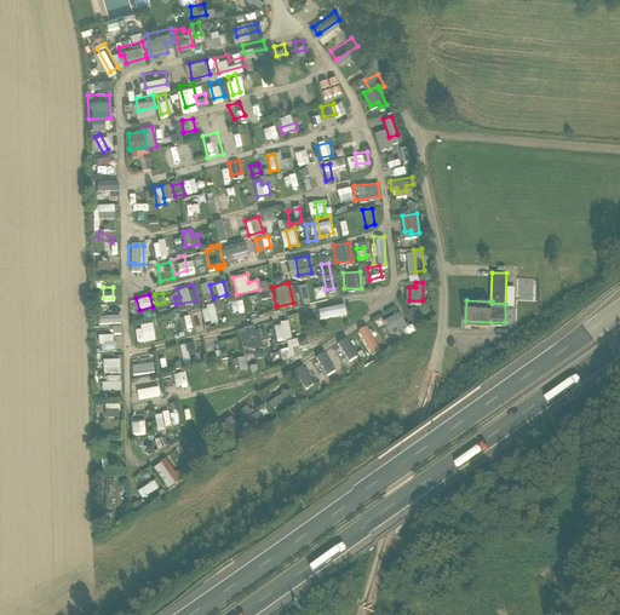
[(317,317),(345,310),(343,302),(315,309),(317,317)]
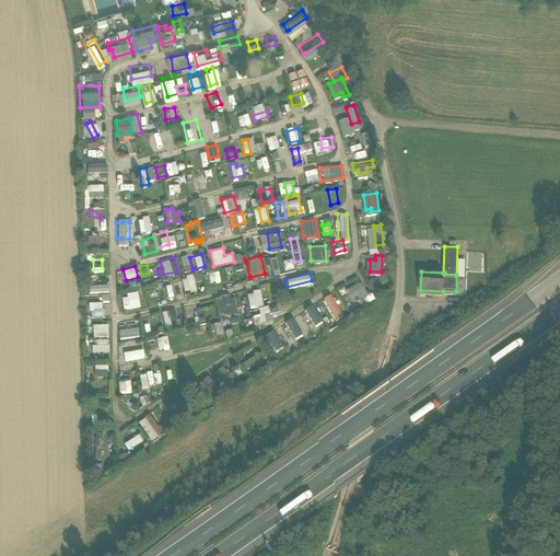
[(198,290),(193,274),(187,275),(187,278),(182,280),(185,291),(189,289),(190,292),(198,290)]
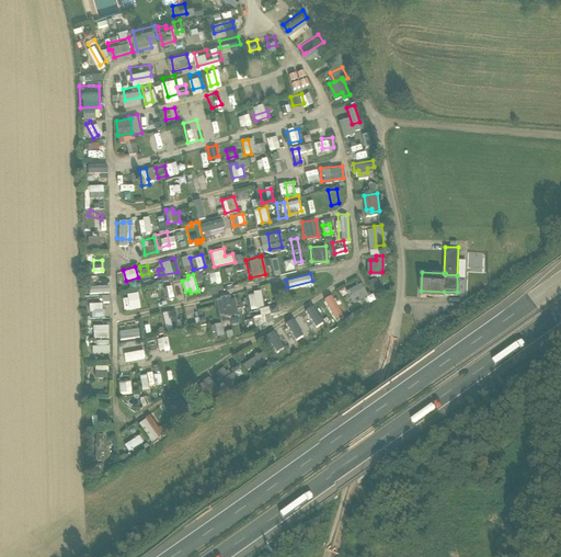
[(347,291),(346,286),(359,281),(357,276),(336,286),(340,294),(347,291)]
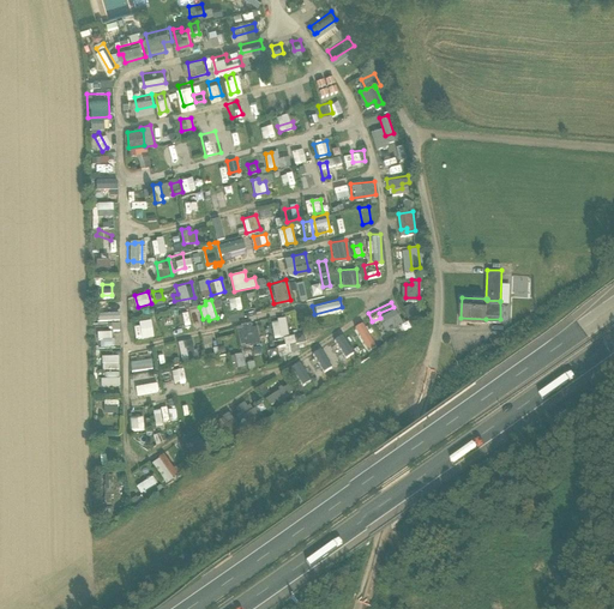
[(187,309),(176,311),(176,323),(187,323),(187,309)]
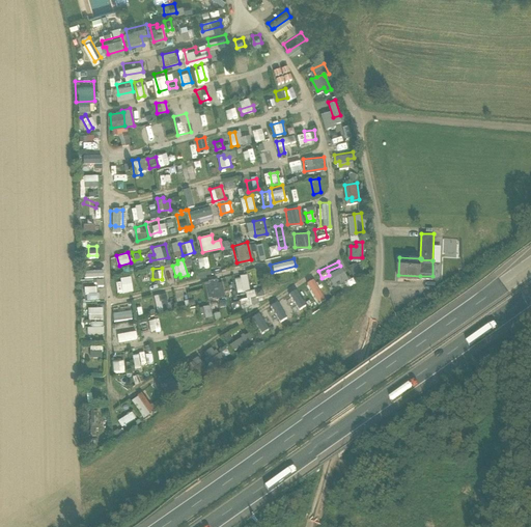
[(341,270),(329,277),(335,286),(346,280),(341,270)]
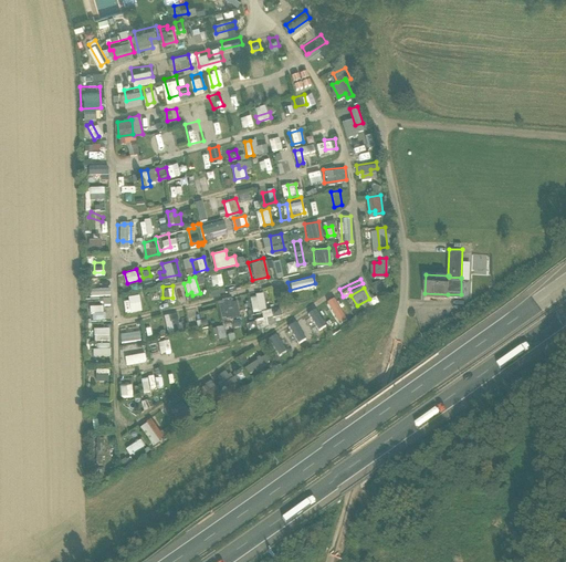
[(127,294),(128,298),(129,310),(130,311),(142,309),(139,293),(127,294)]
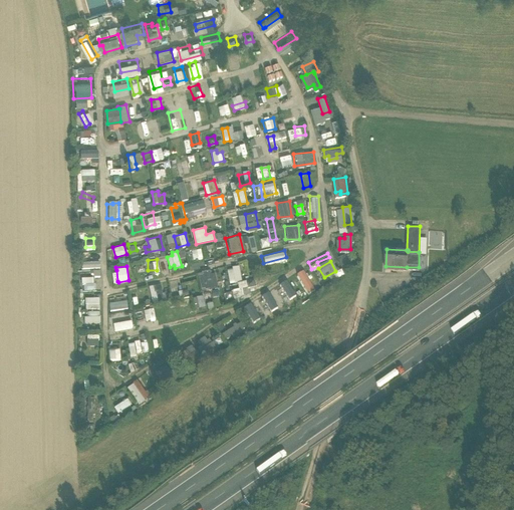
[(227,269),(230,282),(241,279),(238,266),(227,269)]
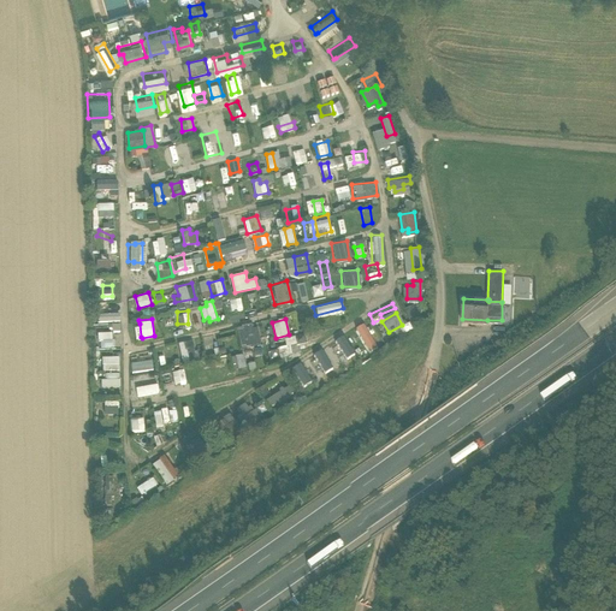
[(362,321),(351,326),(365,350),(374,345),(362,321)]
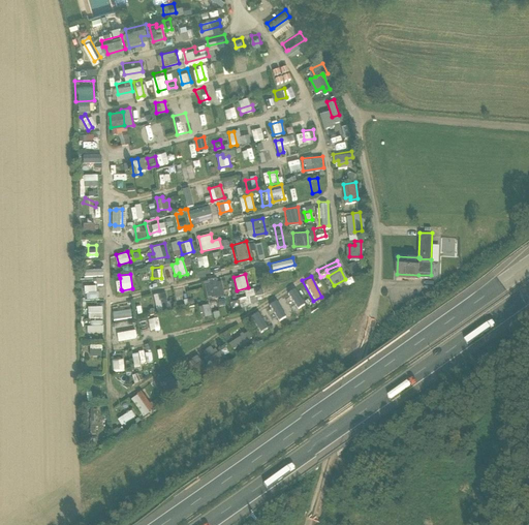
[(224,294),(221,280),(217,281),(216,277),(208,279),(209,284),(205,285),(207,297),(224,294)]
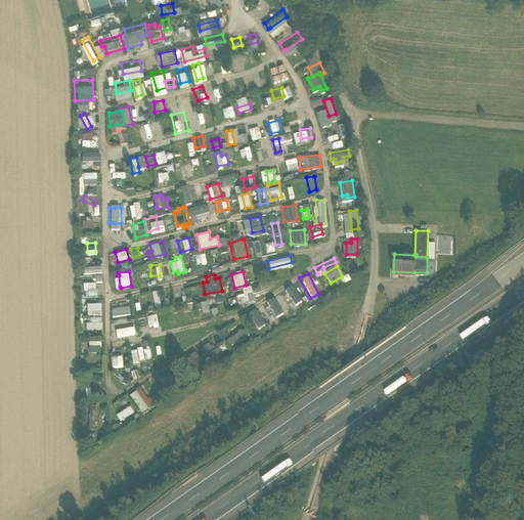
[(292,283),(284,288),(293,304),(301,299),(292,283)]
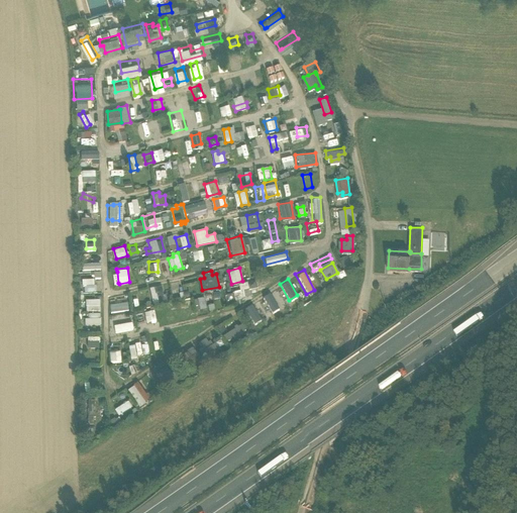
[(259,288),(256,280),(232,286),(235,300),(245,298),(244,295),(250,293),(250,290),(259,288)]
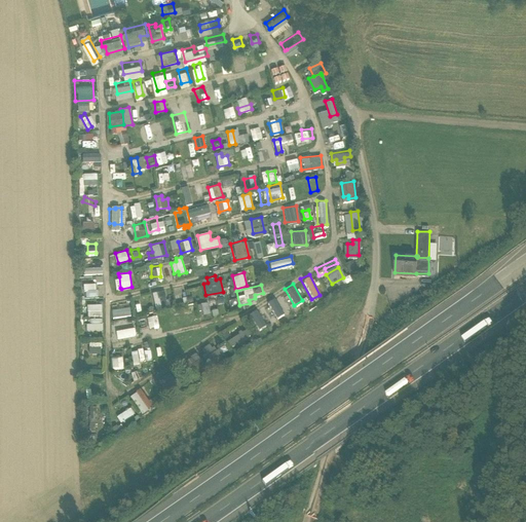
[(164,290),(152,292),(155,309),(167,307),(164,290)]
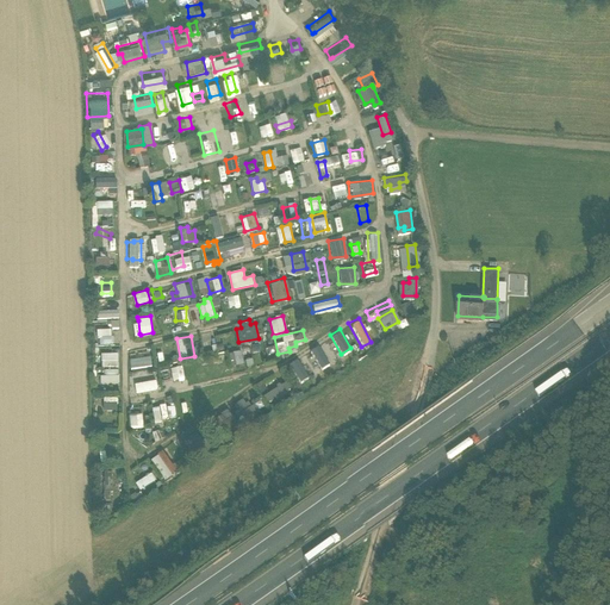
[(309,349),(318,368),(329,362),(318,343),(309,349)]
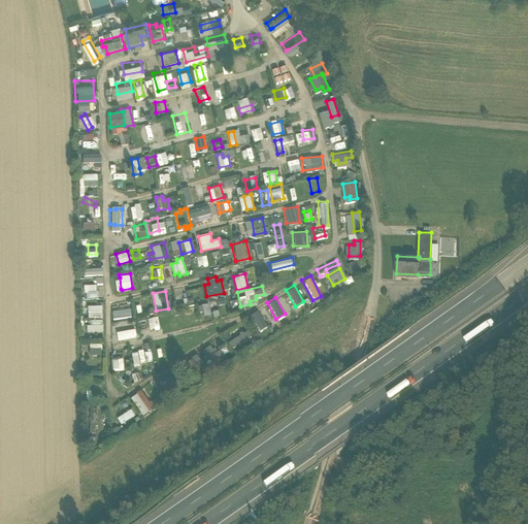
[(210,314),(209,303),(202,304),(202,306),(200,306),(201,315),(210,314)]
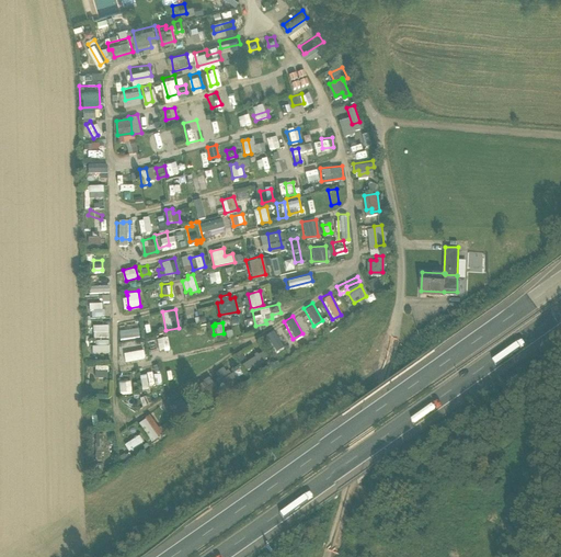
[(264,333),(274,351),(283,345),(274,328),(264,333)]
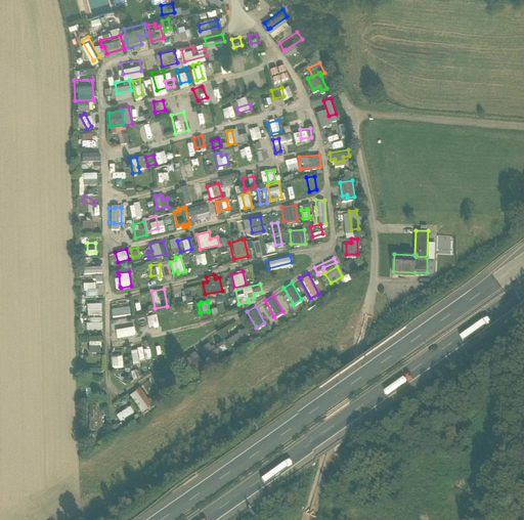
[(223,337),(242,329),(238,322),(220,331),(223,337)]
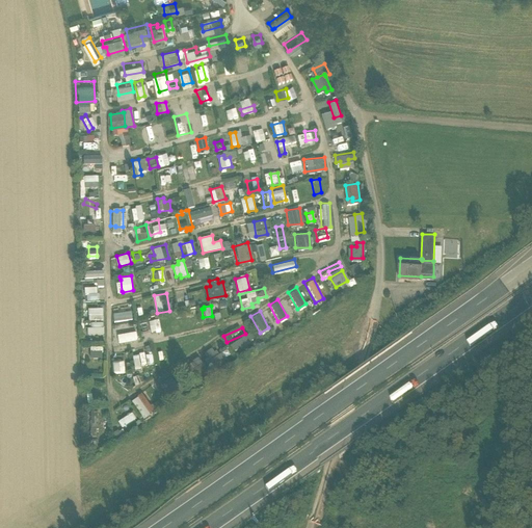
[(247,334),(231,345),(234,350),(251,340),(247,334)]
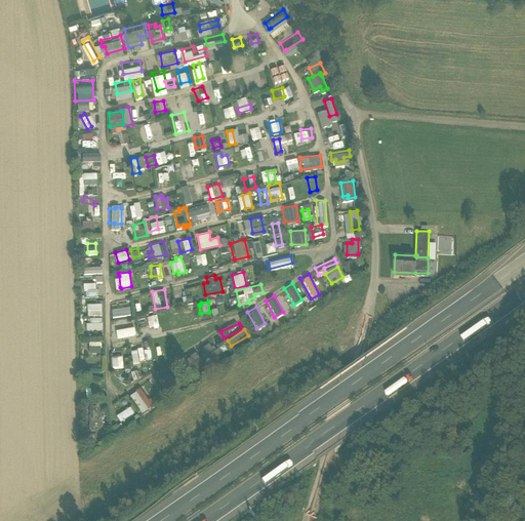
[(209,343),(203,348),(204,350),(203,351),(206,355),(203,357),(211,369),(218,364),(214,360),(224,354),(218,347),(215,348),(213,345),(211,346),(209,343)]
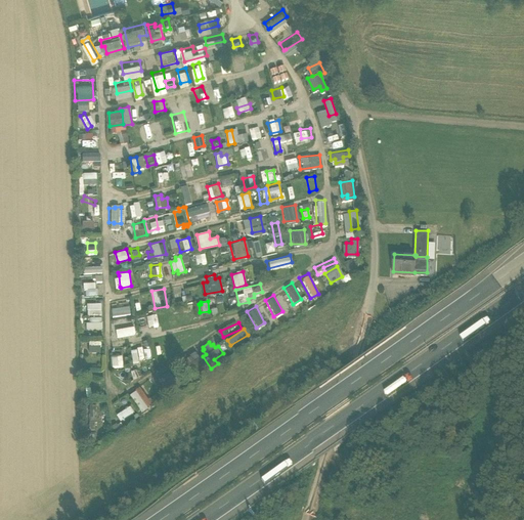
[(122,355),(112,356),(113,367),(123,366),(122,355)]
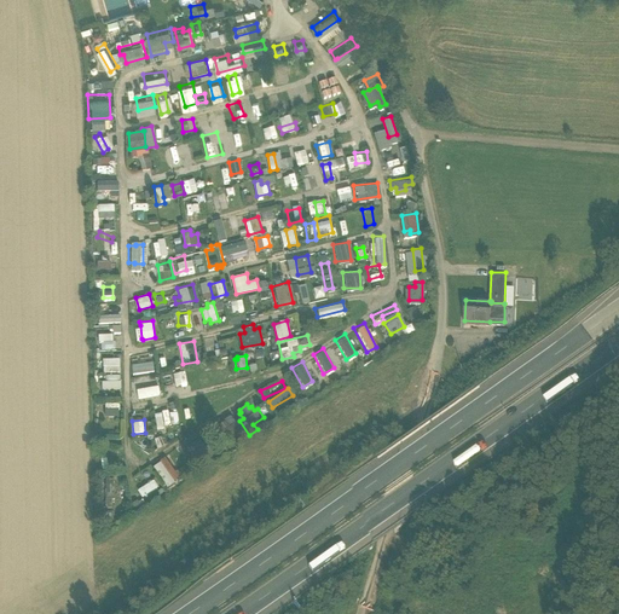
[(244,429),(238,421),(217,434),(223,444),(244,429)]
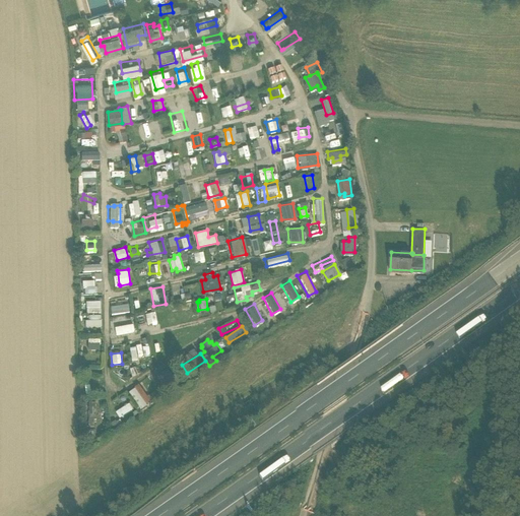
[(136,365),(131,368),(135,374),(140,371),(136,365)]
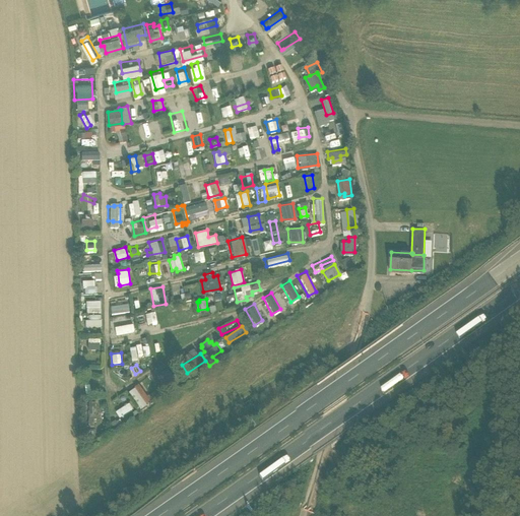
[(172,375),(167,367),(157,373),(166,386),(178,378),(175,373),(172,375)]
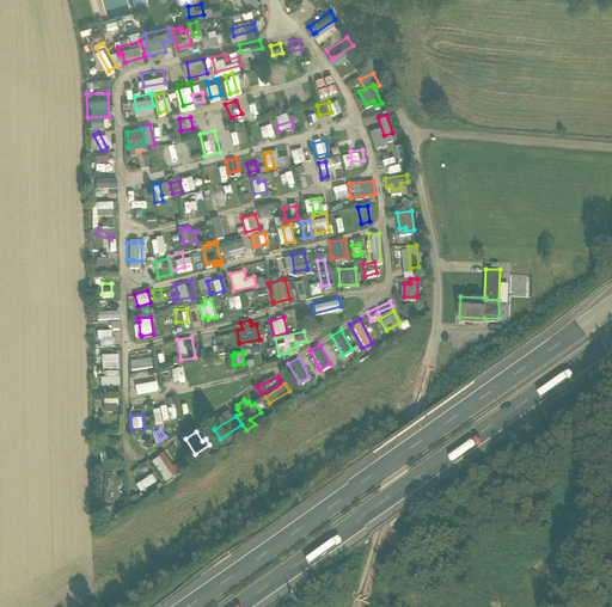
[(163,451),(157,454),(158,455),(171,473),(177,470),(163,451)]
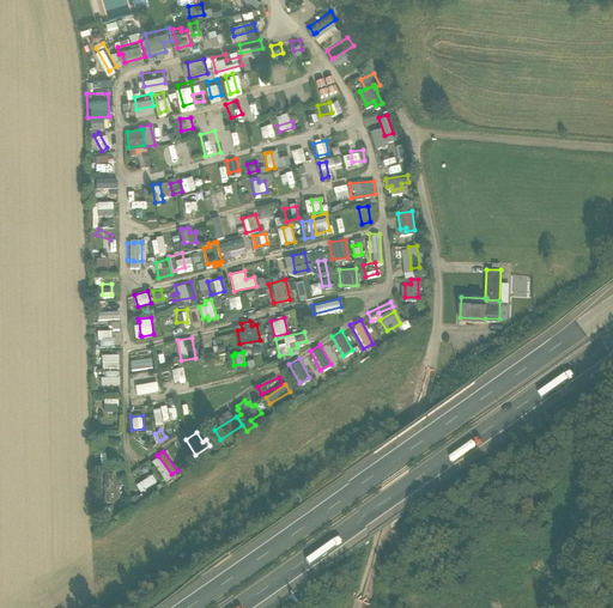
[(158,456),(151,461),(167,481),(174,476),(171,474),(158,456)]
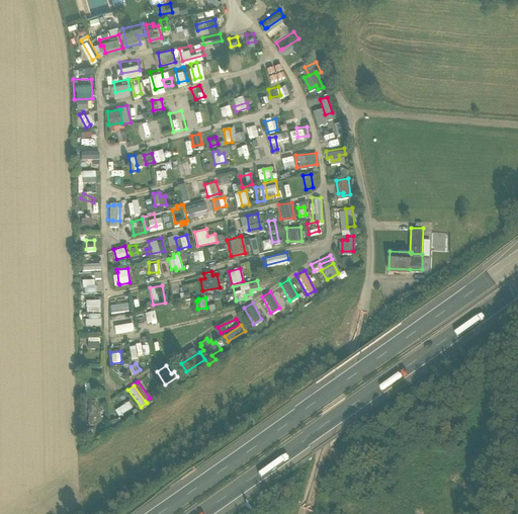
[(133,406),(128,400),(115,409),(119,415),(133,406)]
